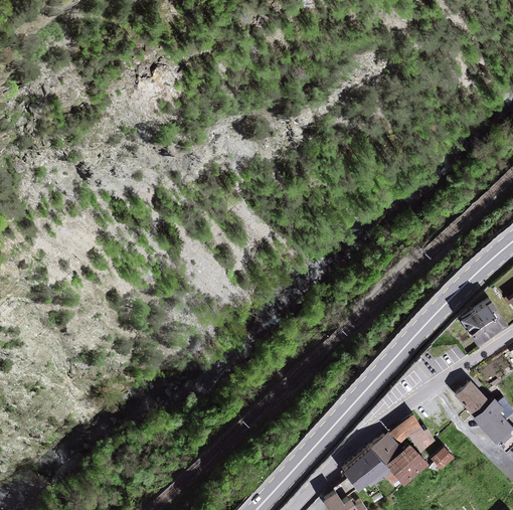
[(504,328),(489,304),(465,320),(480,343),(504,328)]
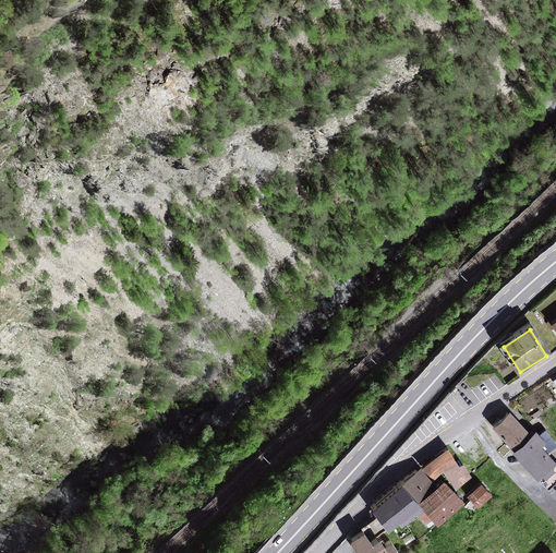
[(530,436),(511,415),(495,429),(515,451),(530,436)]
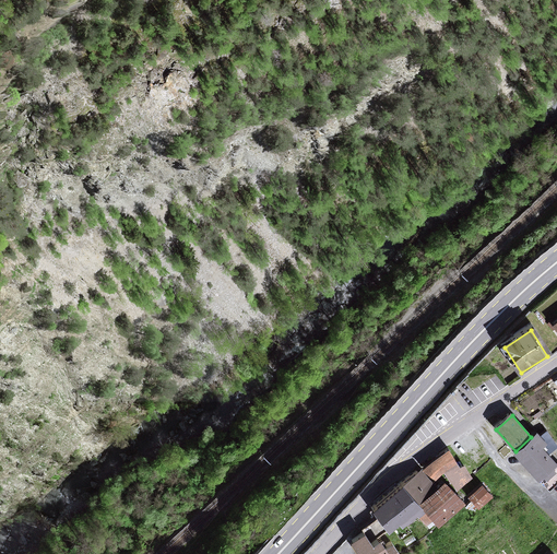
[(538,443),(536,439),(519,452),(540,480),(556,468),(556,466),(547,455),(556,448),(546,436),(538,443)]
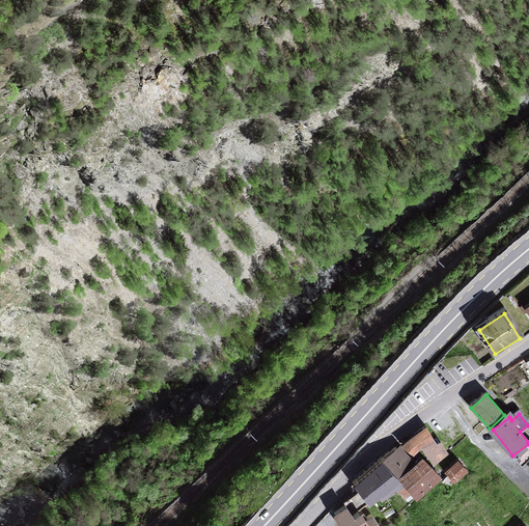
[(427,427),(400,447),(411,459),(435,441),(427,427)]
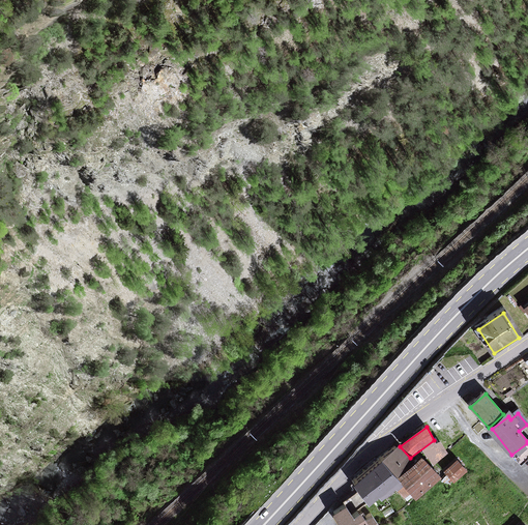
[(437,445),(434,440),(410,458),(415,463),(421,458),(435,471),(449,456),(441,442),(437,445)]
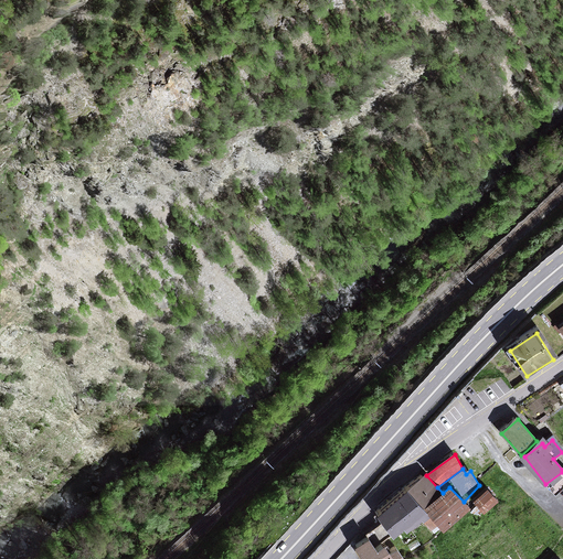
[(426,475),(407,488),(424,509),(443,493),(437,487),(426,475)]
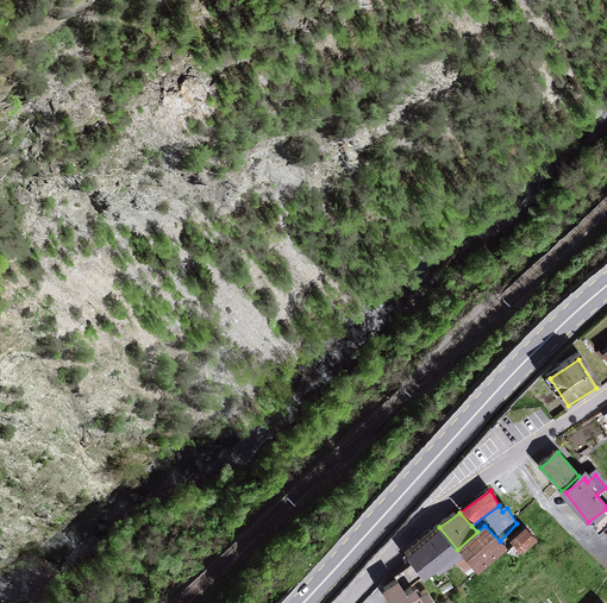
[(500,541),(485,526),(477,532),(457,550),(473,570),(479,576),(507,550),(500,541)]
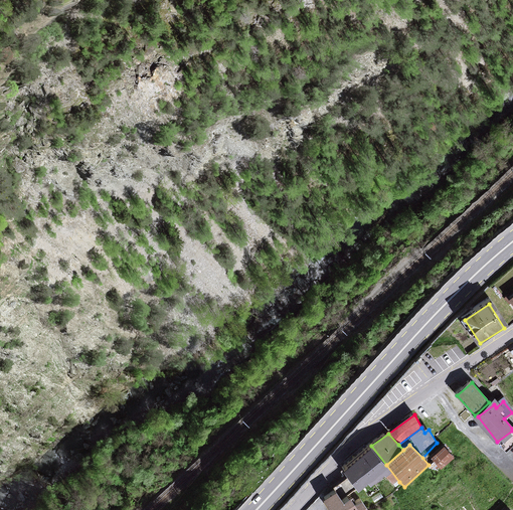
[(386,465),(371,446),(342,470),(359,492),(368,484),(371,488),(384,476),(393,487),(399,482),(386,465)]
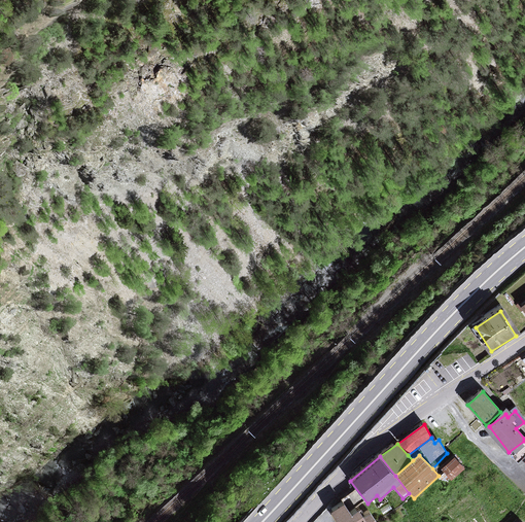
[(455,459),(443,471),(454,483),(466,471),(455,459)]
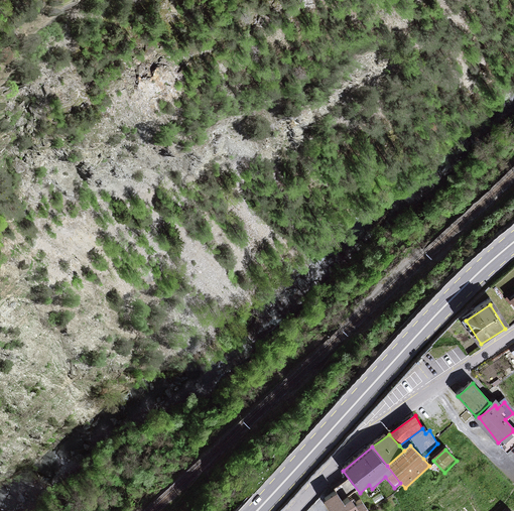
[(352,498),(356,506),(363,502),(358,494),(352,498)]
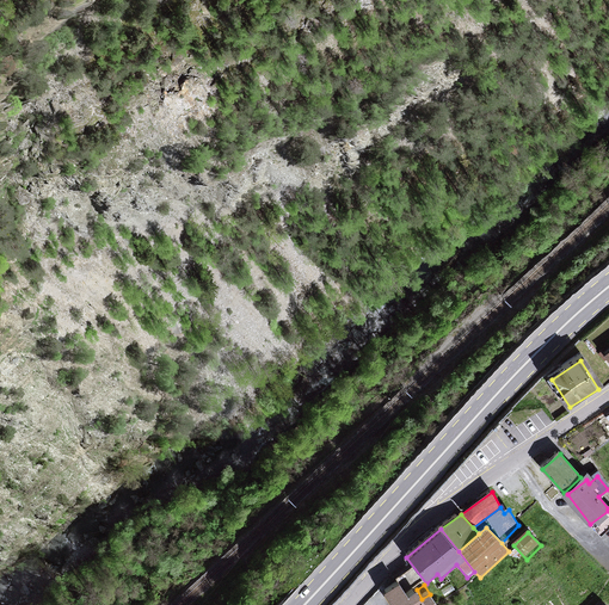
[(408,598),(401,586),(388,594),(394,604),(435,604),(430,597),(422,603),(417,593),(408,598)]
